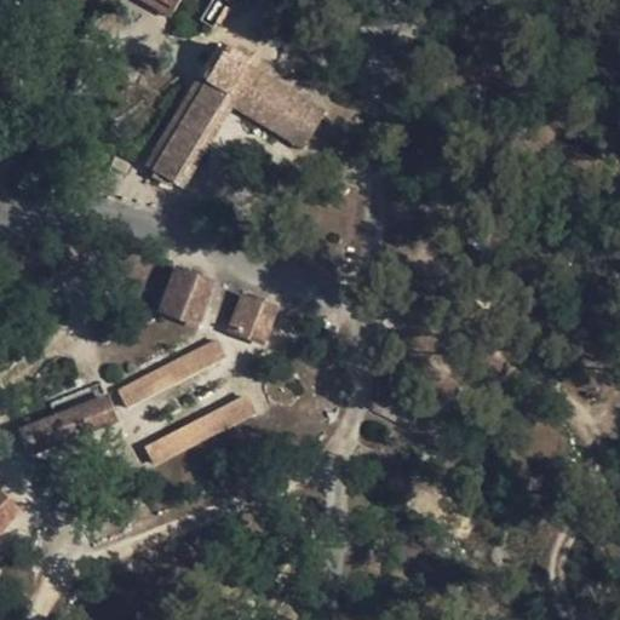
[(137,0),(171,18),(179,0),(137,0)]
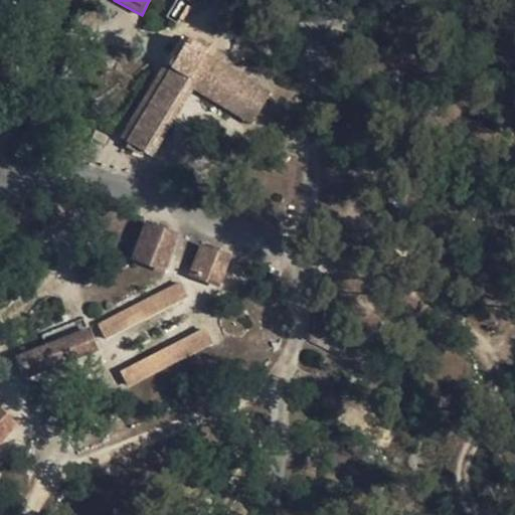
[(270,89),(182,40),(124,138),(152,156),(191,90),(249,123),(270,89)]
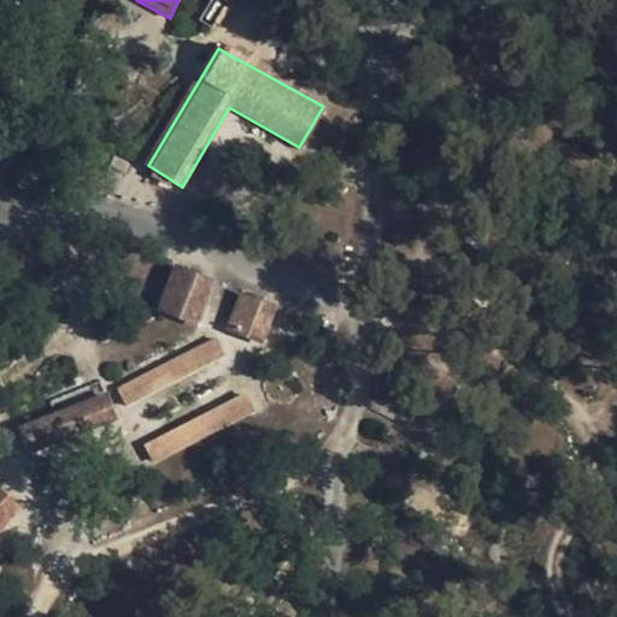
[(215,278),(172,263),(153,309),(198,325),(215,278)]
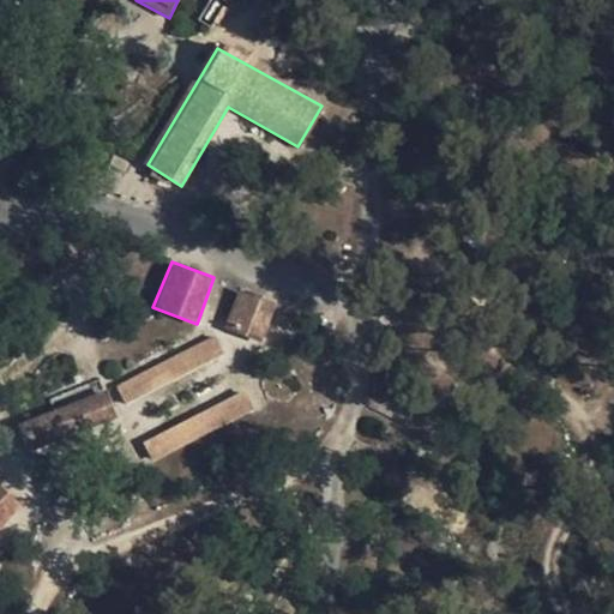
[(272,302),(235,288),(221,326),(258,338),(272,302)]
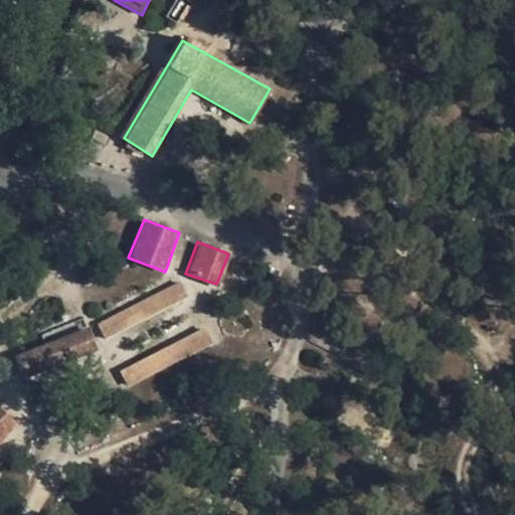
[(185,295),(178,280),(96,322),(103,337),(185,295)]
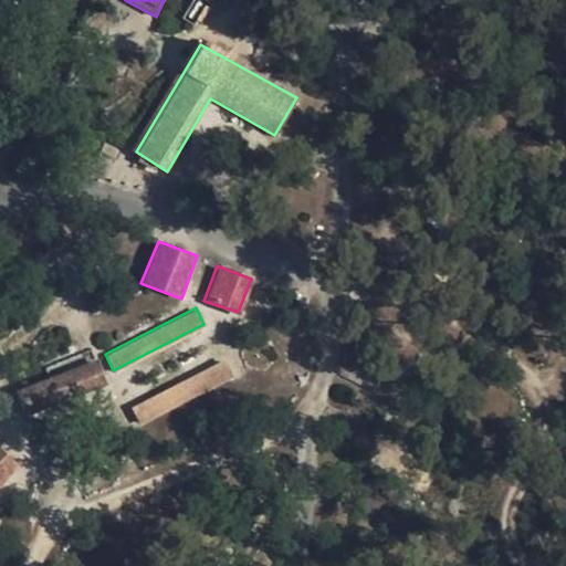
[(232,375),(222,359),(133,408),(140,425),(232,375)]
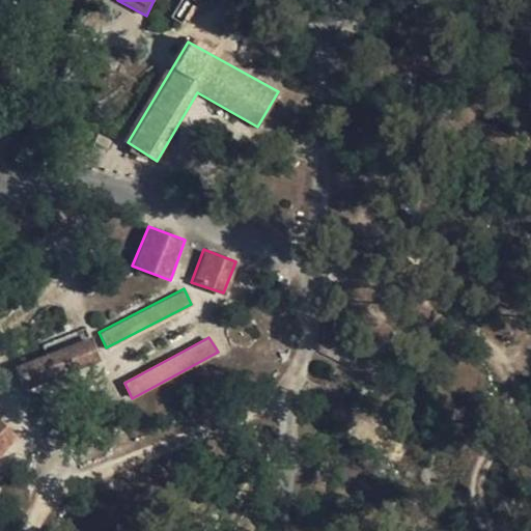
[(99,363),(89,341),(16,368),(23,390),(99,363)]
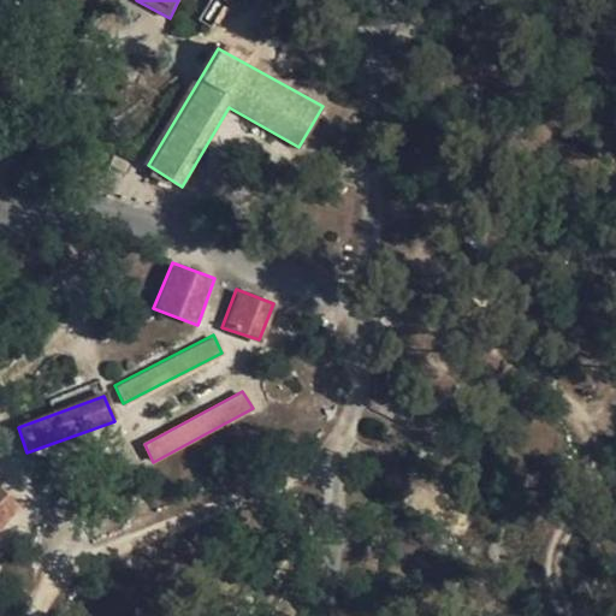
[(0,523),(17,504),(0,490),(0,523)]
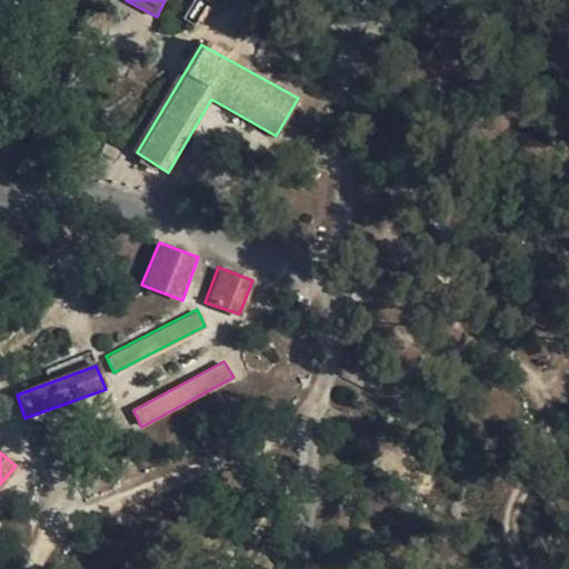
All buildings are outlined.
